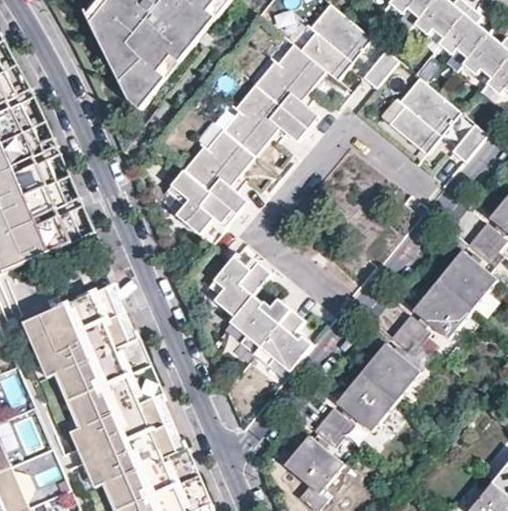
[(92,0),(85,9),(99,39),(109,48),(104,50),(126,100),(138,110),(229,0),(92,0)]
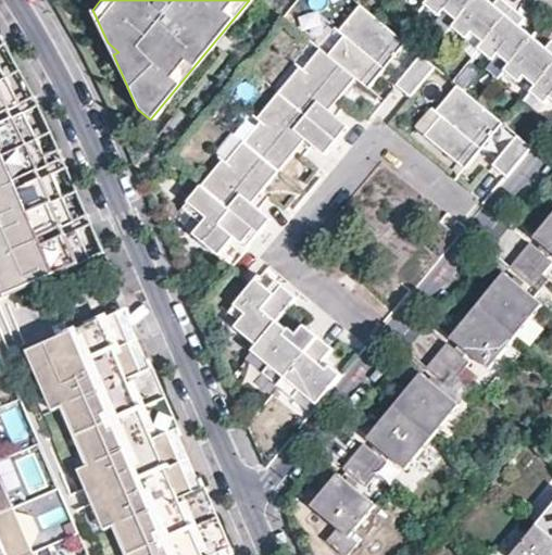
[(425,0),(423,3),(438,16),(442,10),(454,20),(450,26),(464,38),(469,32),(481,41),(476,48),(490,60),(496,53),(507,64),(502,70),(517,82),(522,75),(535,86),(529,92),(543,104),(549,98),(551,100),(551,49),(547,46),(544,48),(540,53),(526,41),(512,29),(516,25),(518,22),(506,12),(494,1),(491,4),(488,9),(475,0),(425,0)]
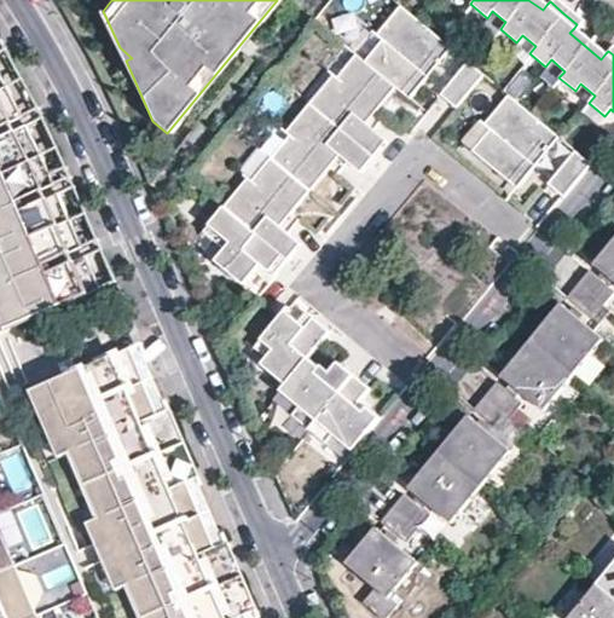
[(546,5),(540,0),(528,0),(543,10),(546,5)]
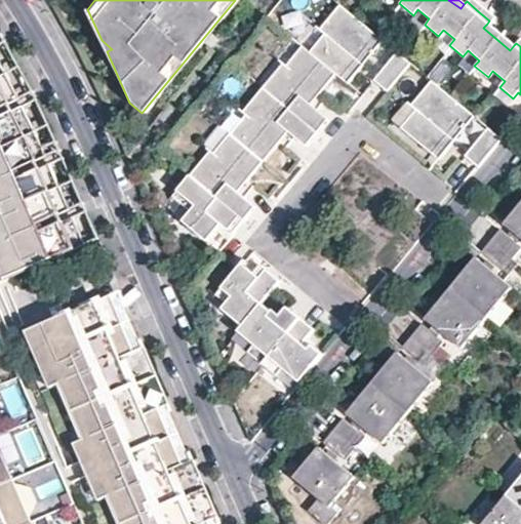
[(481,7),(472,0),(468,0),(467,1),(478,11),(481,7)]
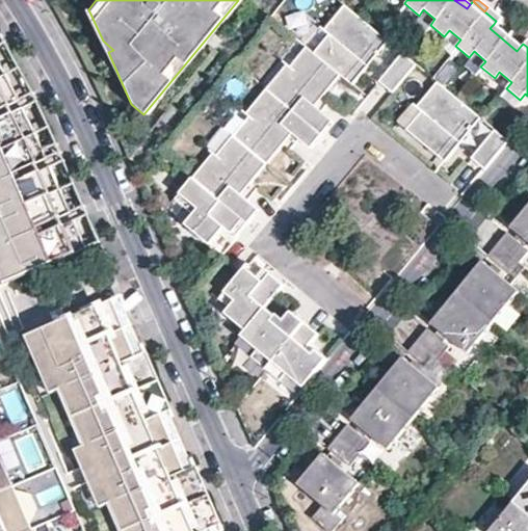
[(281,143),(274,138),(283,127),(289,132),(308,147),(330,120),(312,105),(306,100),(315,88),(321,94),(338,74),(349,83),(366,64),(359,58),(367,47),(374,53),(386,40),(342,4),(320,29),(325,33),(311,52),(304,46),(288,65),(285,62),(242,113),(245,116),(214,154),(211,151),(172,198),(190,213),(182,223),(207,243),(222,226),(229,232),(240,218),(245,222),(257,208),(238,193),(233,188),(241,177),(247,182),(281,143)]
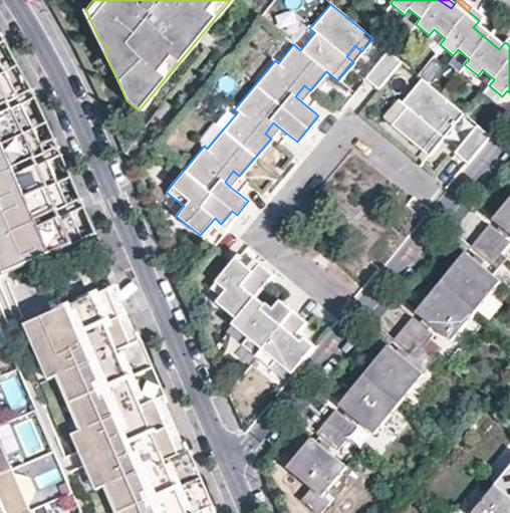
[(482,16),(471,7),(468,11),(479,20),(482,16)]
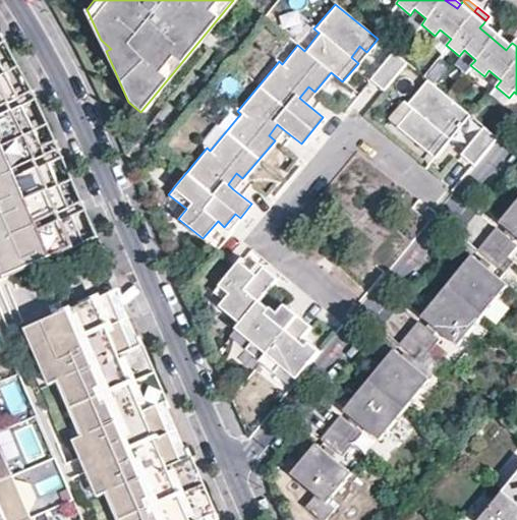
[(497,34),(483,23),(479,27),(493,39),(497,34)]
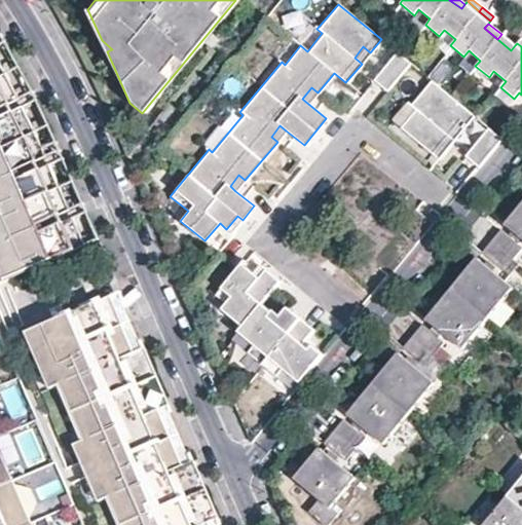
[(515,45),(501,34),(497,39),(511,50),(515,45)]
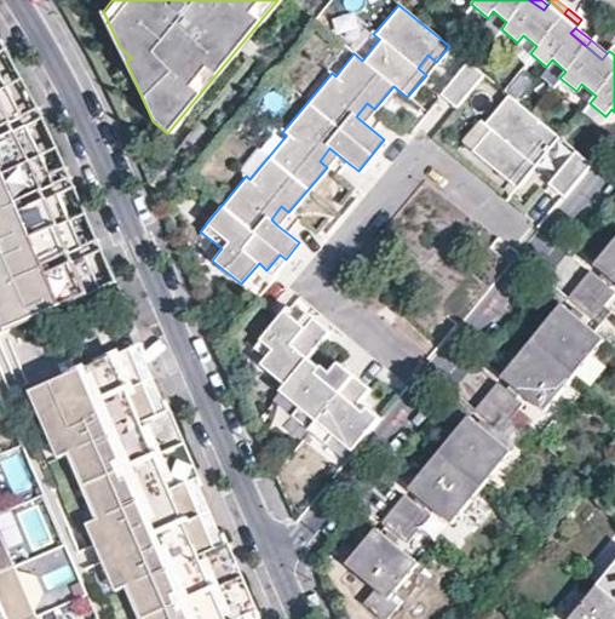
[(426,75),(436,62),(427,55),(418,68),(426,75)]
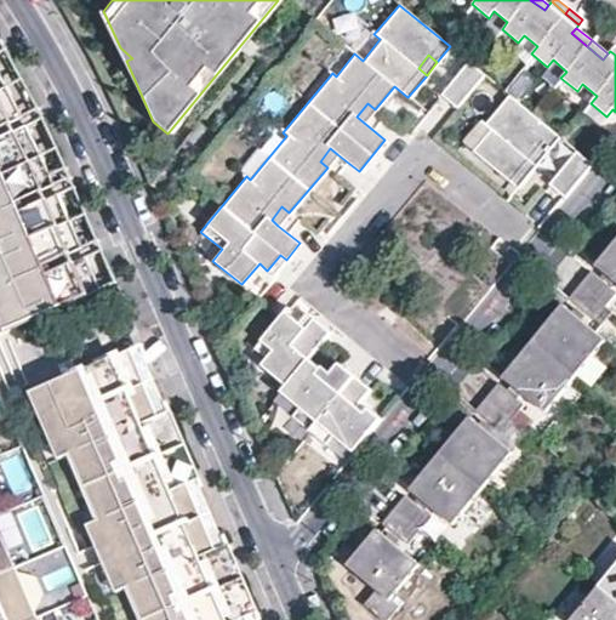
[(454,106),(482,73),(466,61),(438,94),(454,106)]
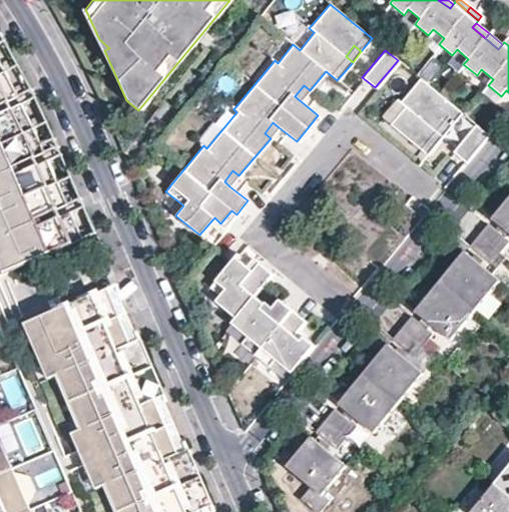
[(0,273),(79,238),(67,211),(35,225),(32,218),(64,204),(45,159),(12,173),(9,166),(42,152),(31,128),(19,102),(0,111),(0,103),(16,96),(4,70),(0,64),(0,273)]
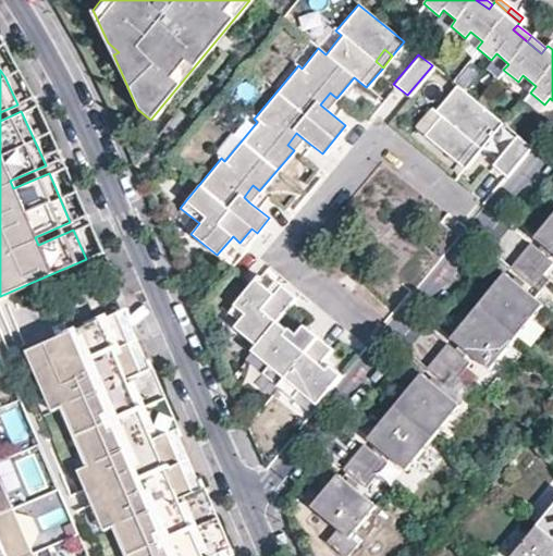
[(490,136),(501,122),(455,85),(433,112),(439,115),(422,135),(463,169),(480,148),(472,141),(482,130),(490,136)]
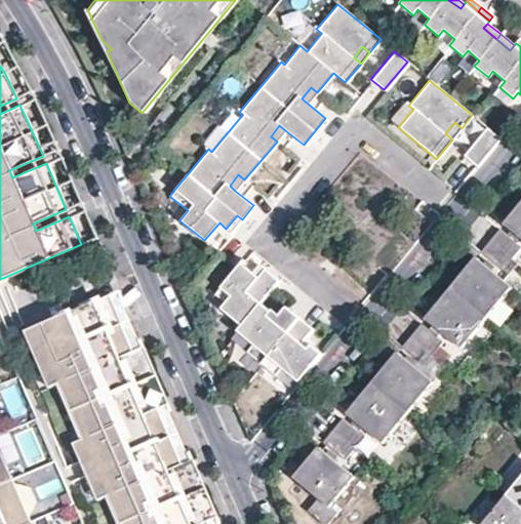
[(308,104),(317,92),(311,87),(302,98),(308,104)]
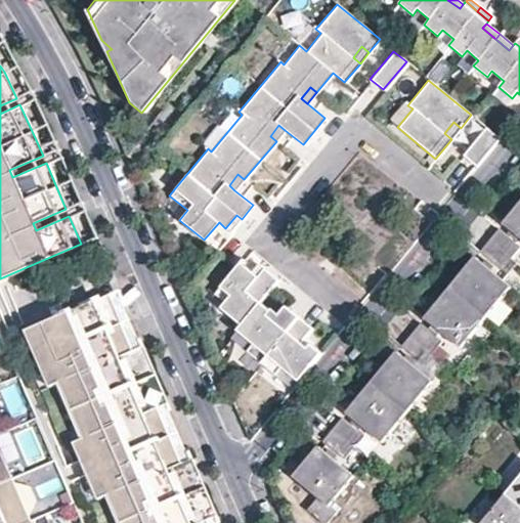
[(451,139),(461,128),(453,122),(444,133),(451,139)]
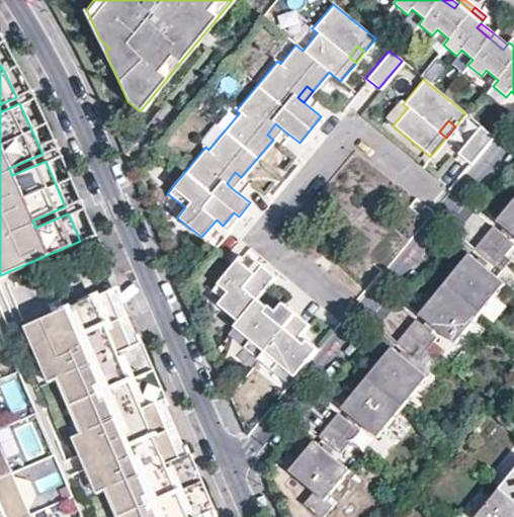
[(281,128),(275,123),(267,135),(273,140),(281,128)]
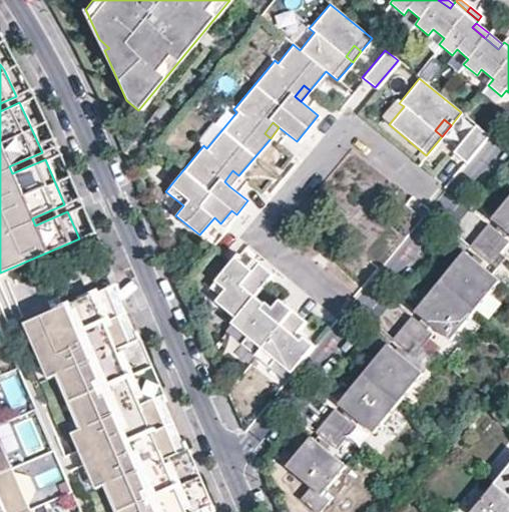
[(465,162),(487,135),(474,124),(452,151),(465,162)]
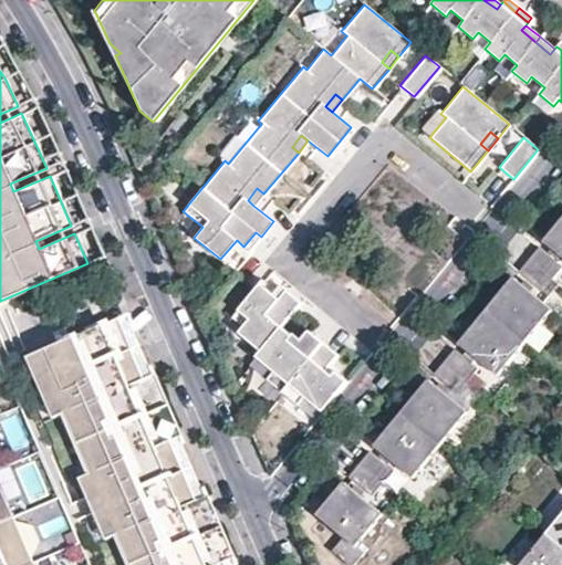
[(253,206),(263,194),(257,188),(248,200),(253,206)]
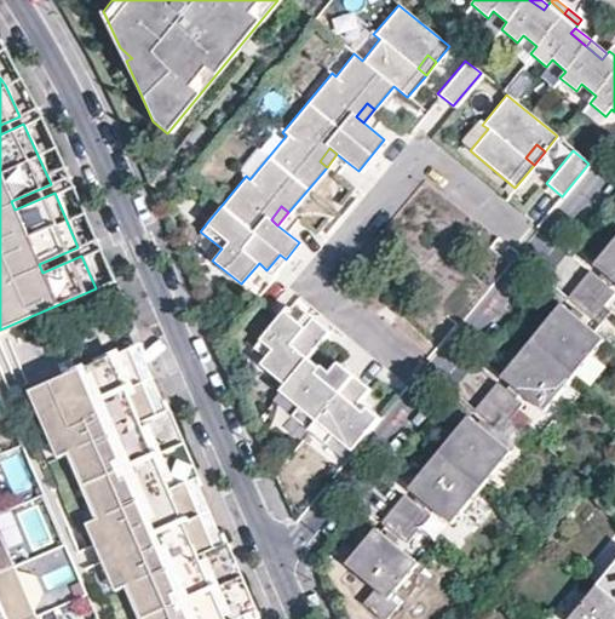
[(614,235),(592,264),(614,284),(614,235)]
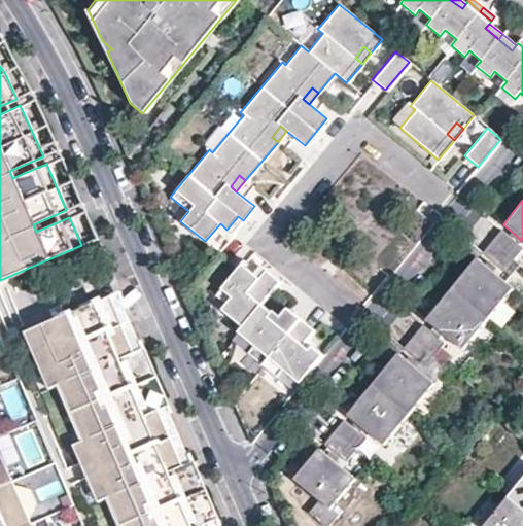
[(414,244),(431,222),(415,208),(396,231),(414,244)]
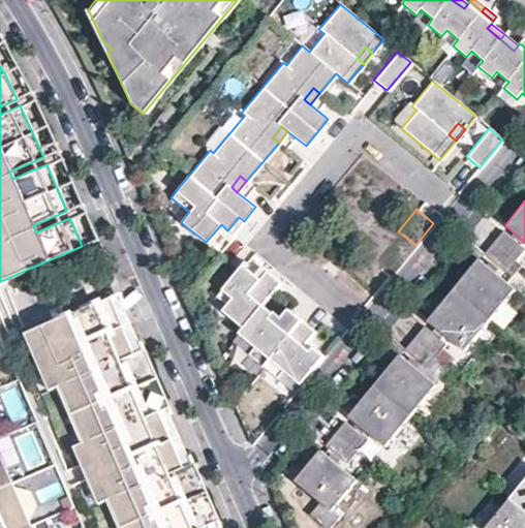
[(233,235),(244,221),(239,217),(227,230),(233,235)]
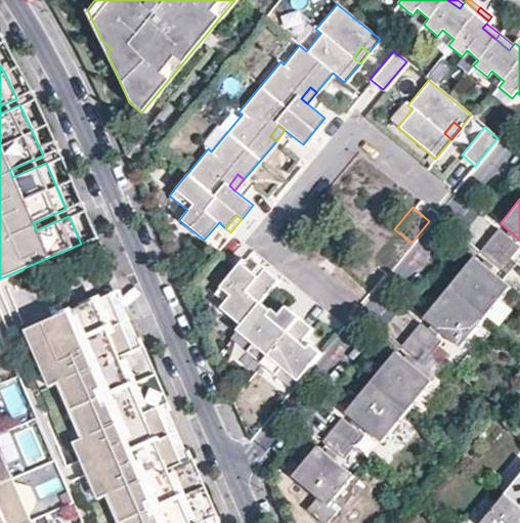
[(518,246),(496,228),(486,240),(508,258),(518,246)]
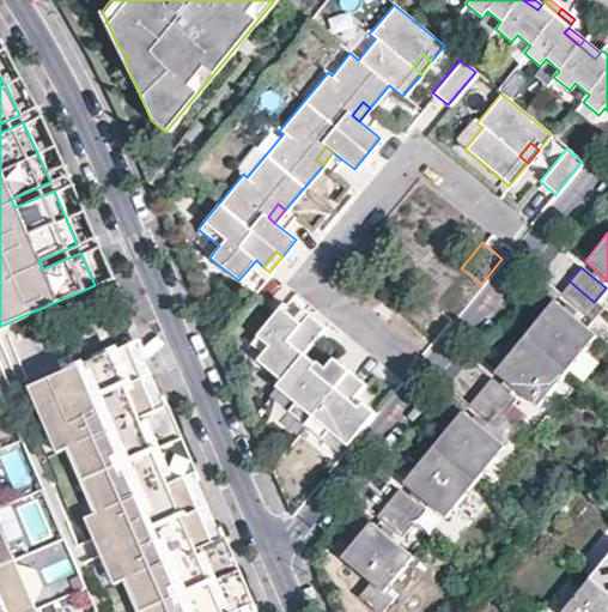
[(444,277),(432,268),(419,286),(431,295),(444,277)]
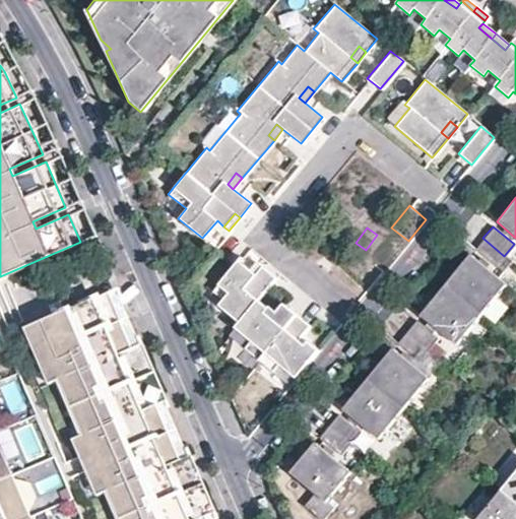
[(504,256),(482,238),(473,250),(495,267),(504,256)]
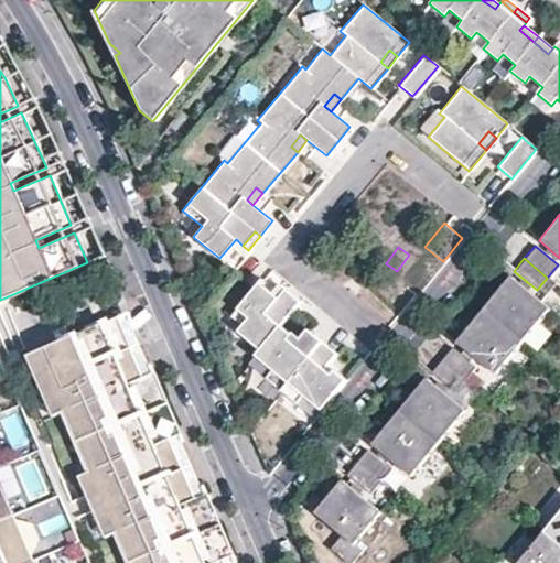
[(520,342),(548,309),(509,275),(482,309),(520,342)]
